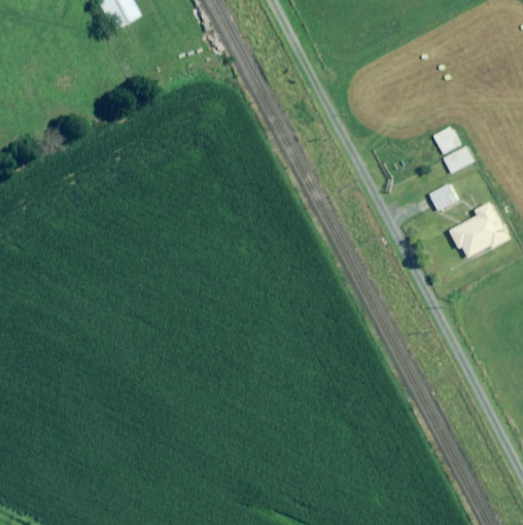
[(136,14),(128,0),(93,0),(109,29),(136,14)]
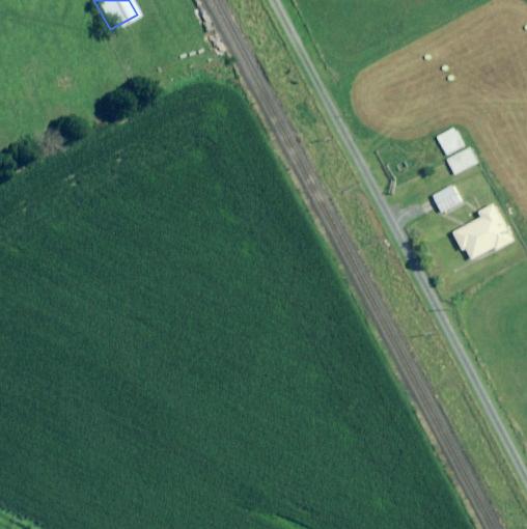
[(463,145),(453,127),(436,136),(446,154),(463,145)]
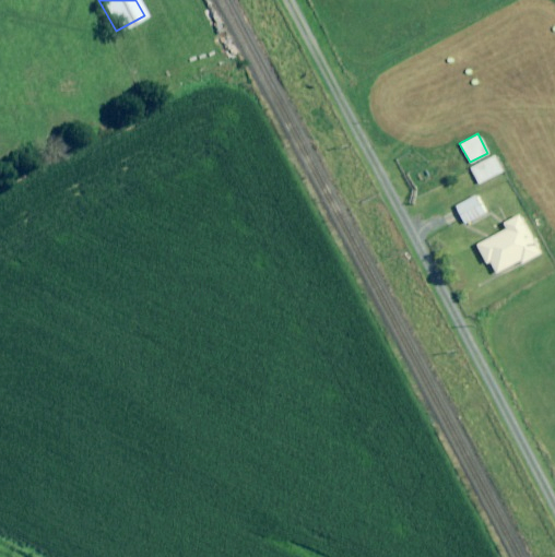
[(503,170),(494,154),(470,167),(479,182),(503,170)]
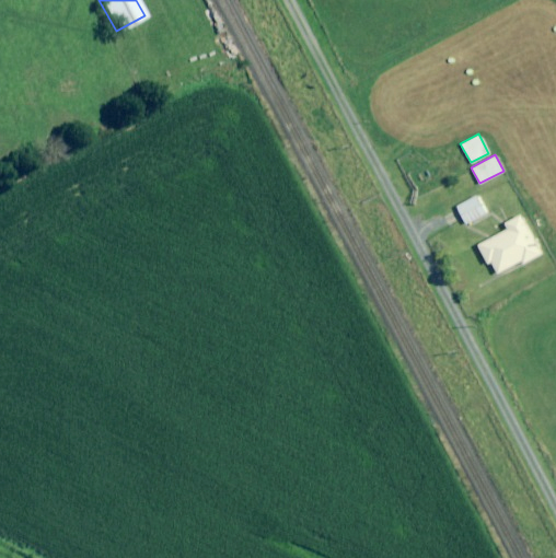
[(485,212),(476,195),(455,206),(465,223),(485,212)]
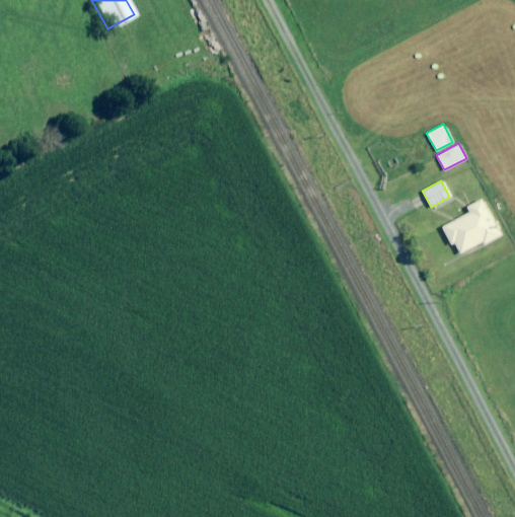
[(443,226),(451,243),(455,241),(461,252),(484,240),(485,243),(501,235),(483,199),(468,206),(471,212),(443,226)]
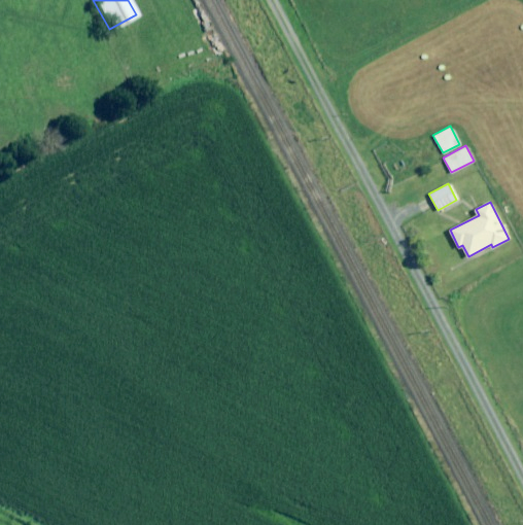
All buildings are outlined.
